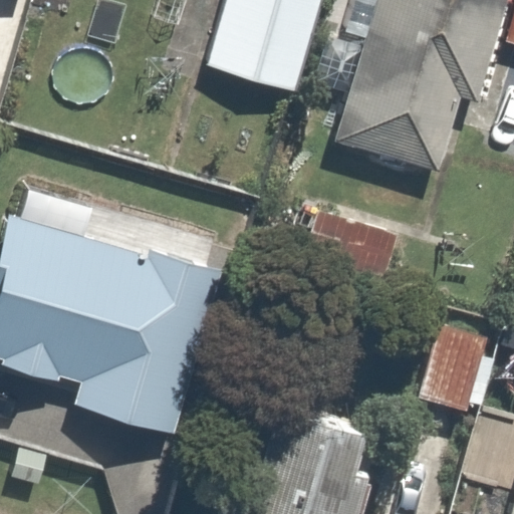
[(226,0),(207,69),(297,94),(322,0),(226,0)]
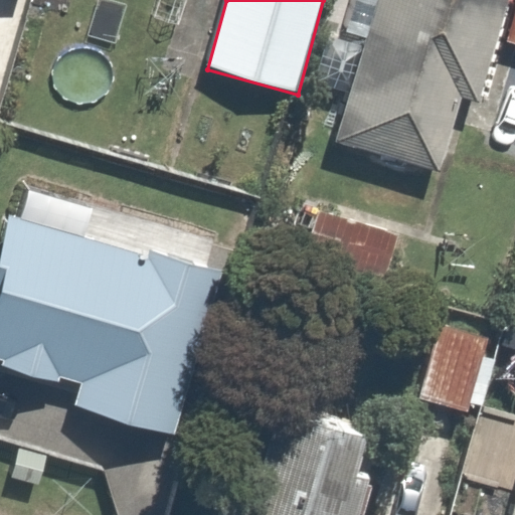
[(374,0),(336,141),(458,175),(493,48),(506,0),(374,0)]
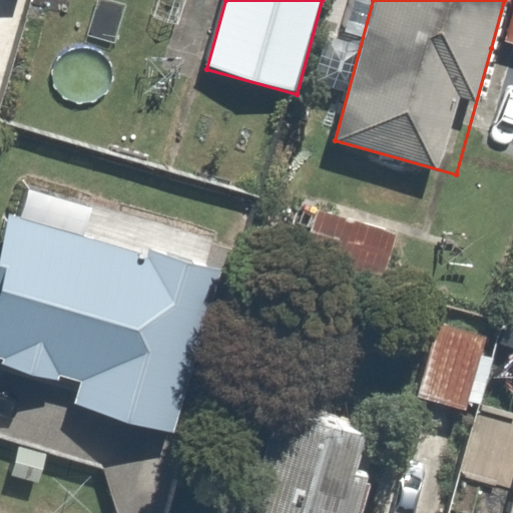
[(512,0),(504,0),(491,48),(512,54),(512,0)]
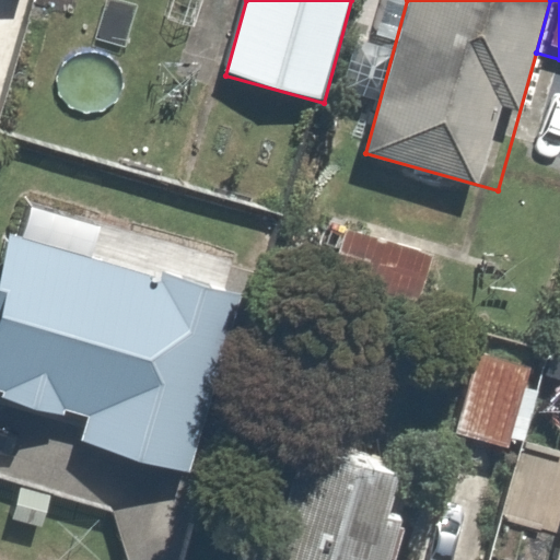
[(79,442),(193,474),(248,275),(16,210),(0,267),(0,386),(88,411),(79,442)]
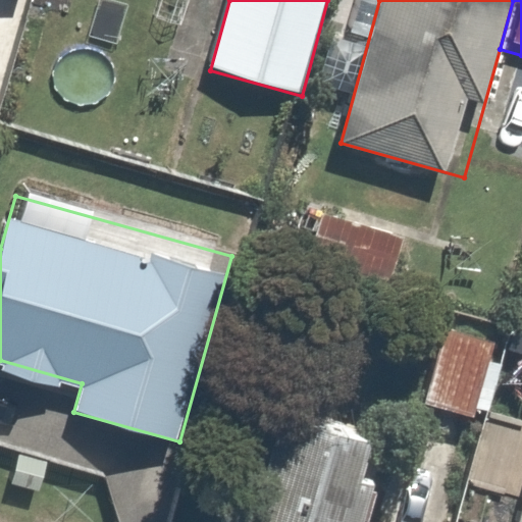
[(356,521),(381,430),(273,401),(241,521),(356,521)]
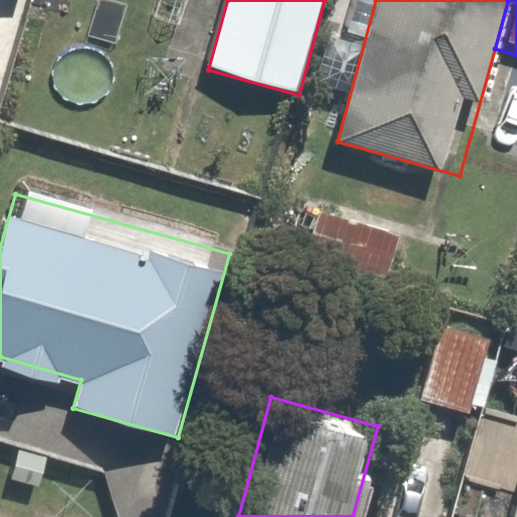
[(516,516),(516,473),(505,516),(516,516)]
